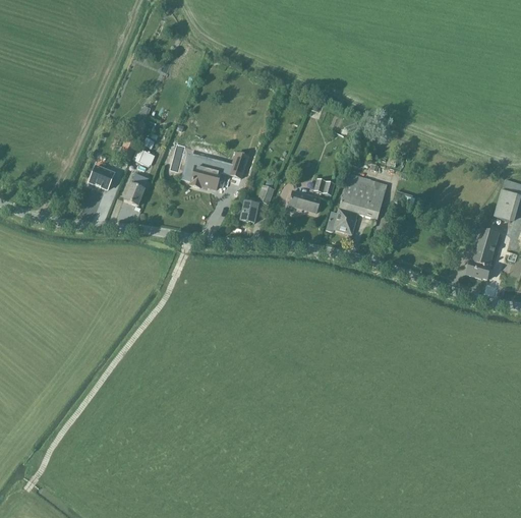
[(302,95),(301,98),(302,101),(307,103),(310,98),(302,95)]
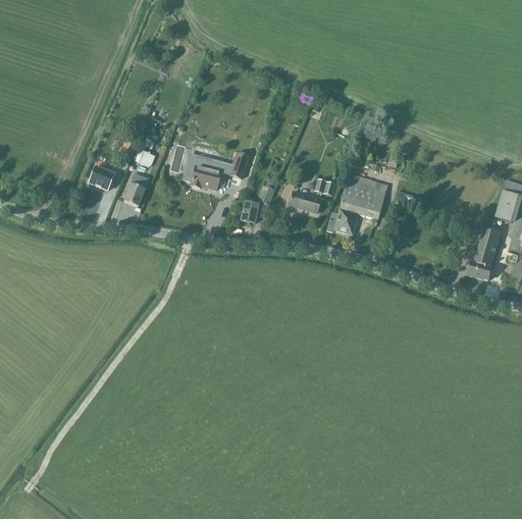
[(169,109),(163,106),(158,117),(165,120),(169,109)]
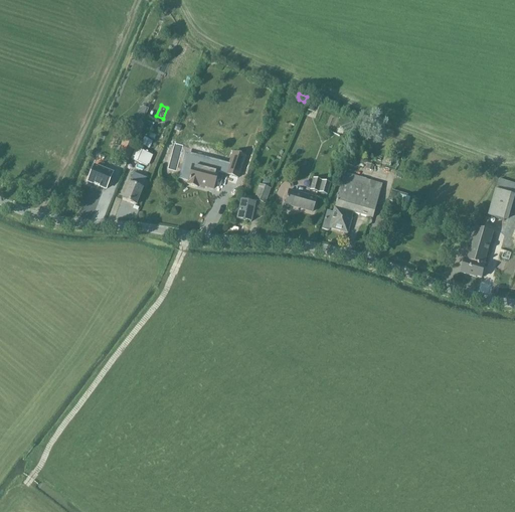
[(137,123),(134,130),(140,132),(143,125),(137,123)]
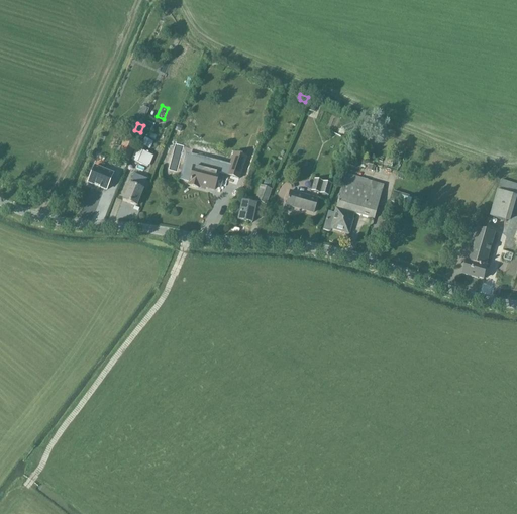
[(253,144),(256,134),(249,132),(247,142),(253,144)]
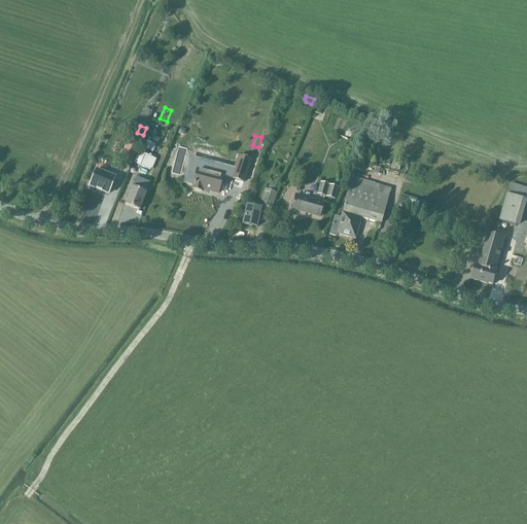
[(120,158),(131,161),(138,142),(129,138),(120,158)]
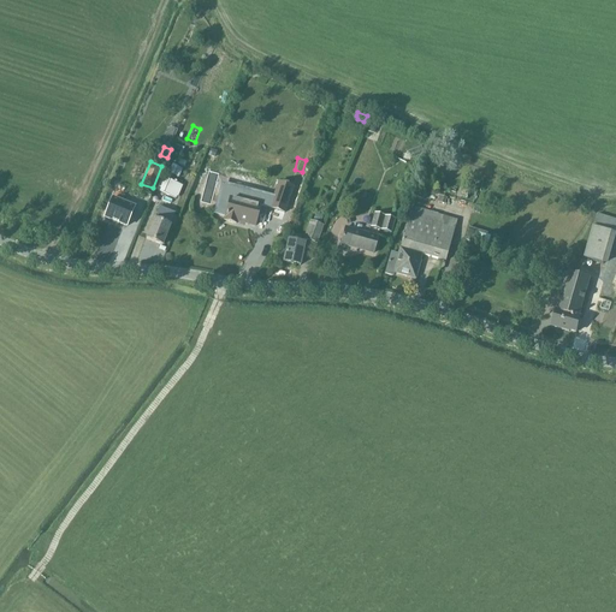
[(172,191),(176,192),(178,192),(182,182),(163,173),(157,188),(171,194),(172,191)]
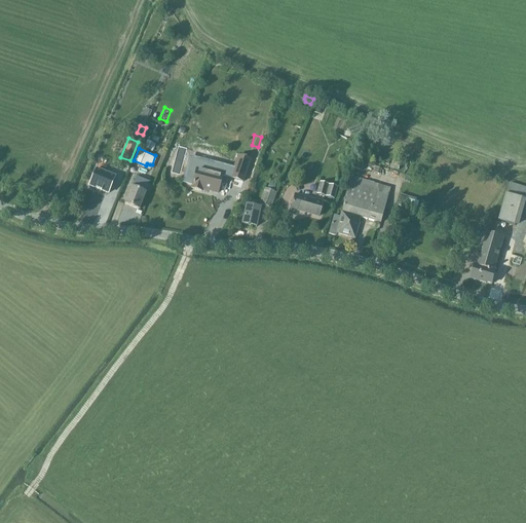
[(237,153),(230,176),(242,179),(250,157),(237,153)]
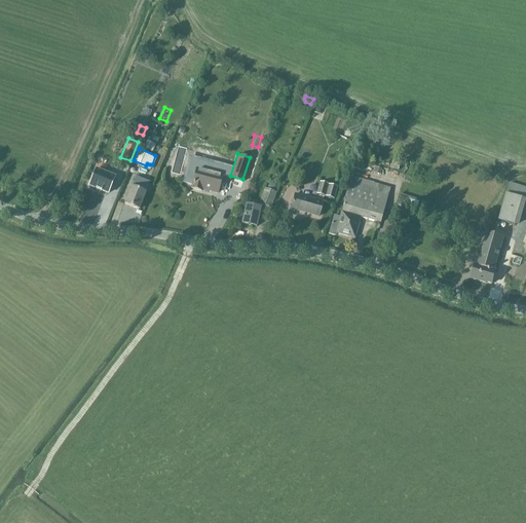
[(196,166),(188,164),(184,181),(192,183),(191,186),(201,188),(202,187),(218,191),(222,173),(196,165),(196,166)]
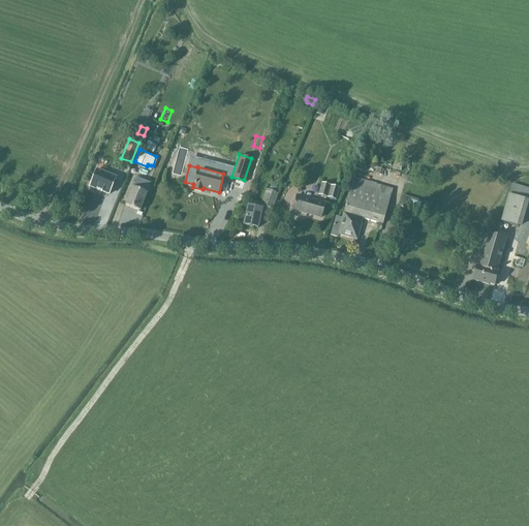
[(96,187),(96,188),(101,190),(101,189),(109,192),(116,176),(96,167),(90,184),(96,187)]
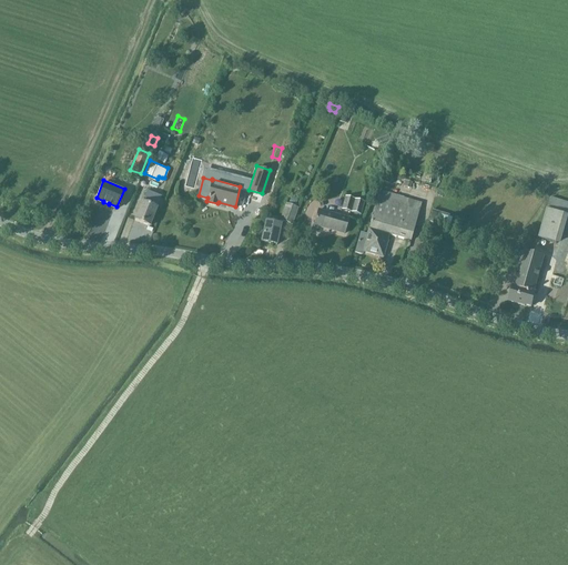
[(361,230),(355,251),(363,253),(363,251),(383,255),(388,232),(411,239),(422,201),(379,189),(366,232),(361,230)]
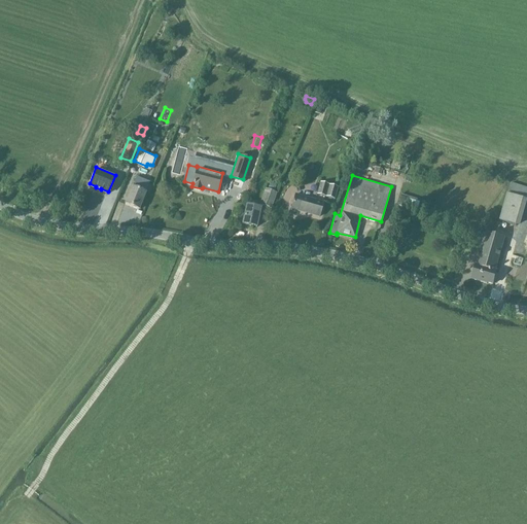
[(335,198),(338,185),(320,180),(317,193),(335,198)]
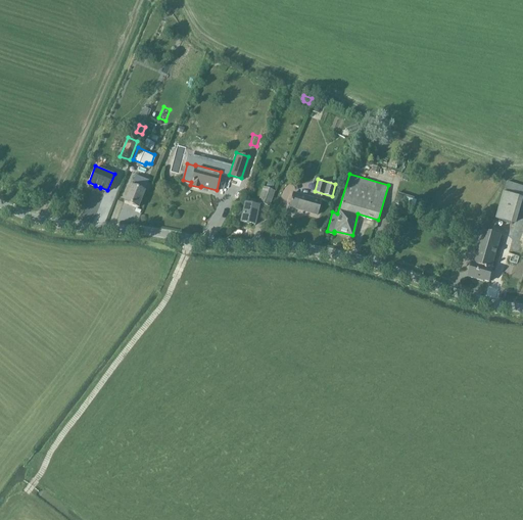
[(138,182),(133,180),(131,183),(124,200),(138,206),(145,188),(137,185),(138,182)]
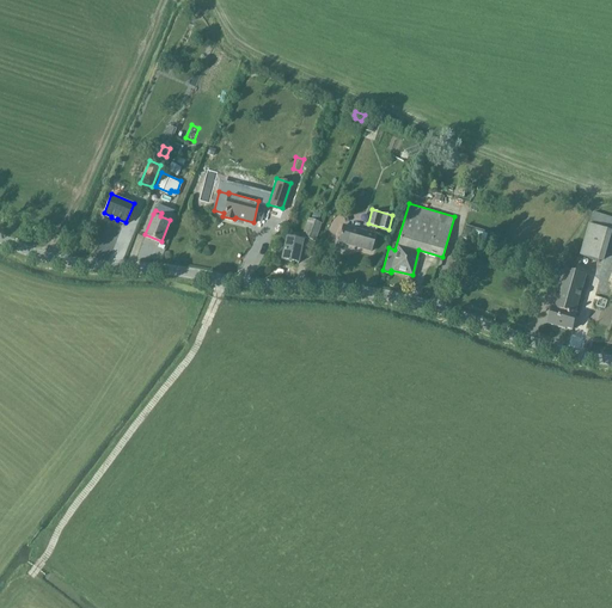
[(604,262),(611,232),(611,229),(611,226),(611,214),(594,210),(591,223),(589,222),(581,255),(604,262)]
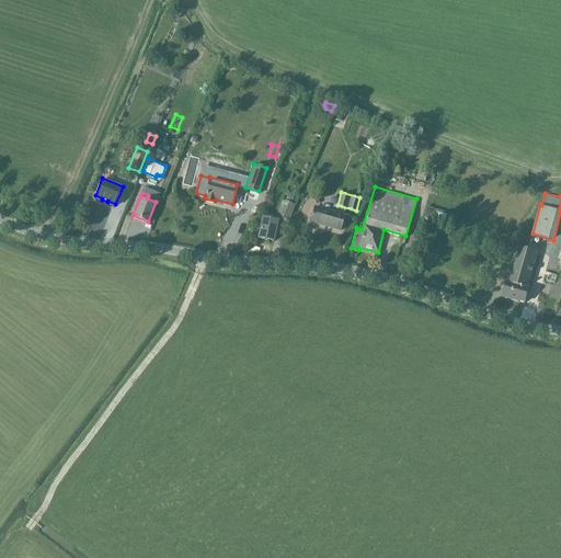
[(276,215),(289,220),(295,203),(282,198),(276,215)]
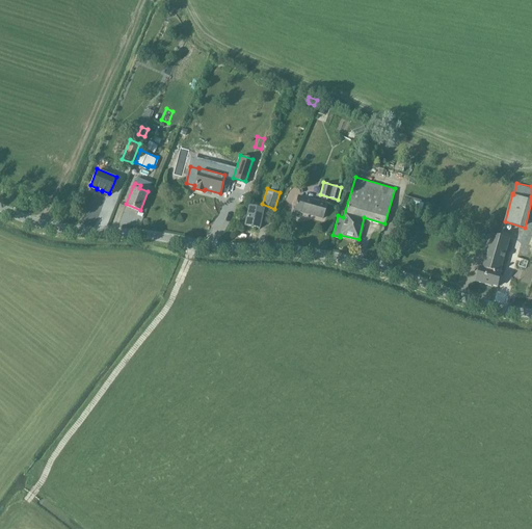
[(294,208),(322,216),(326,202),(298,193),(294,208)]
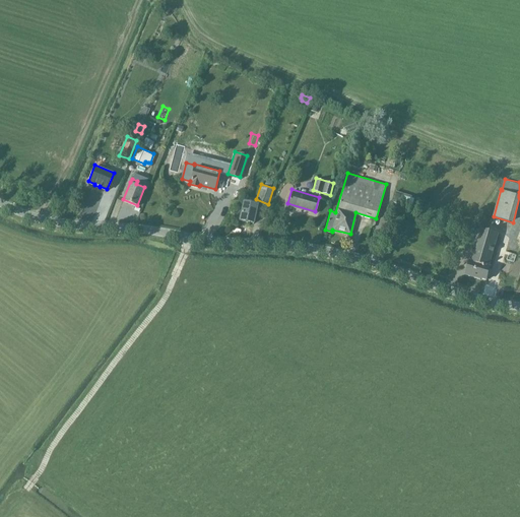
[(81,200),(84,191),(79,190),(76,198),(81,200)]
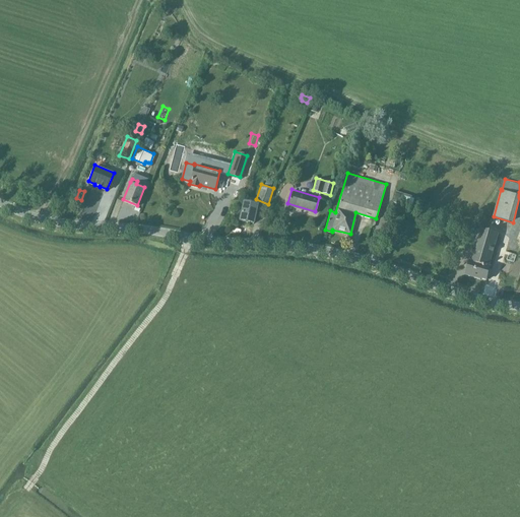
[(412,206),(415,197),(396,191),(393,200),(412,206)]
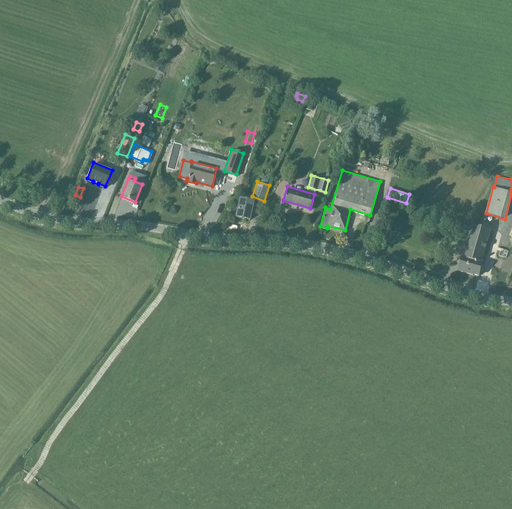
[(235,215),(249,218),(253,200),(239,197),(235,215)]
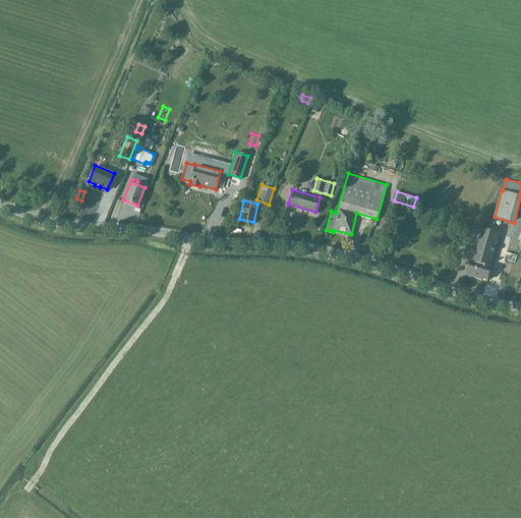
[(487,278),(491,266),(490,266),(500,232),(481,227),(472,261),(471,260),(467,273),(481,278),(481,277),(487,278)]
